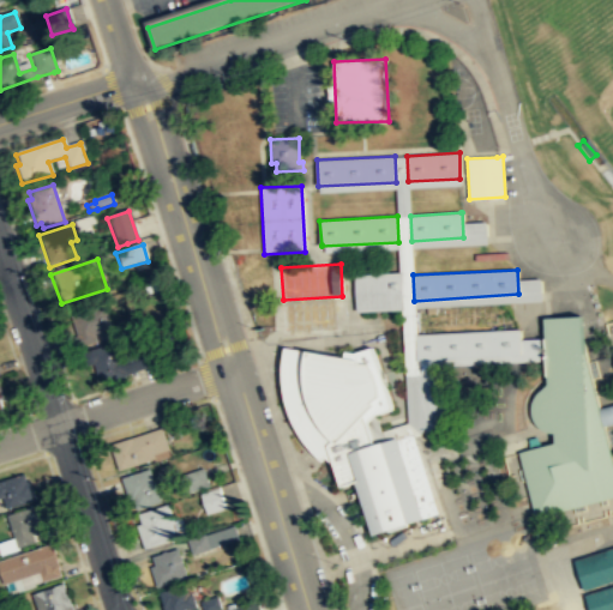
[(402,272),(404,310),(356,312),(355,273),(402,272)]
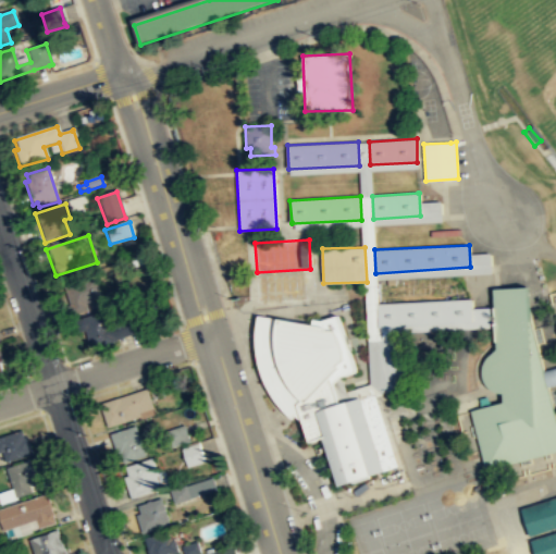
[(258,304),(303,302),(300,272),(257,274),(258,304)]
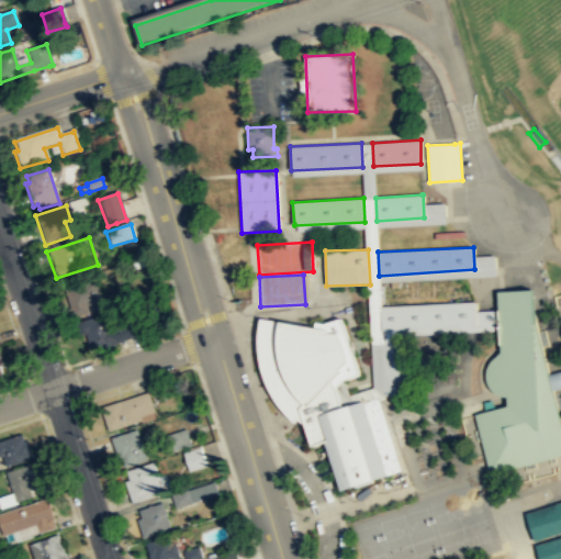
[(101,303),(94,282),(65,293),(73,320),(87,315),(85,309),(101,303)]
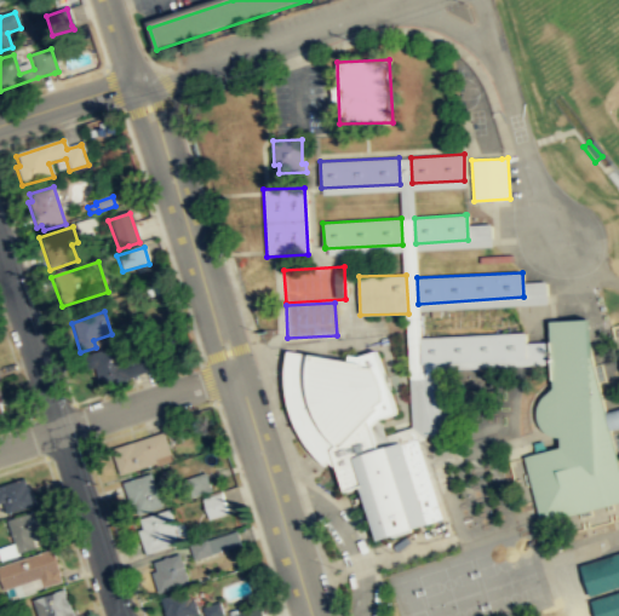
[(618,488),(618,502),(536,525),(519,460),(554,450),(546,391),(543,324),(584,322),(584,360),(603,431),(618,488)]
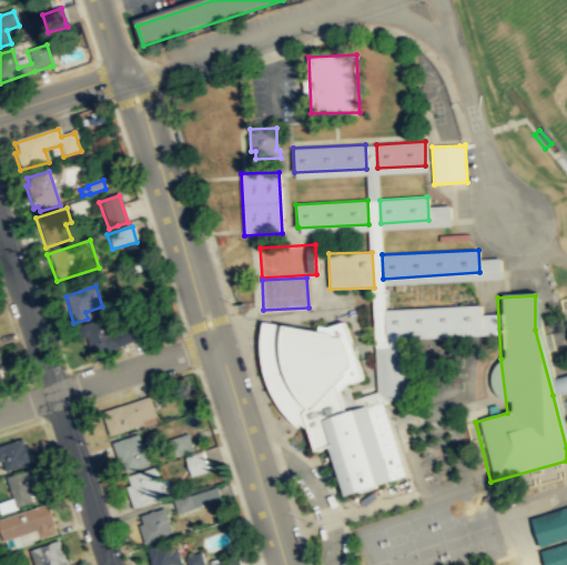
[(482,329),(482,305),(476,305),(385,310),(386,333),(482,329)]
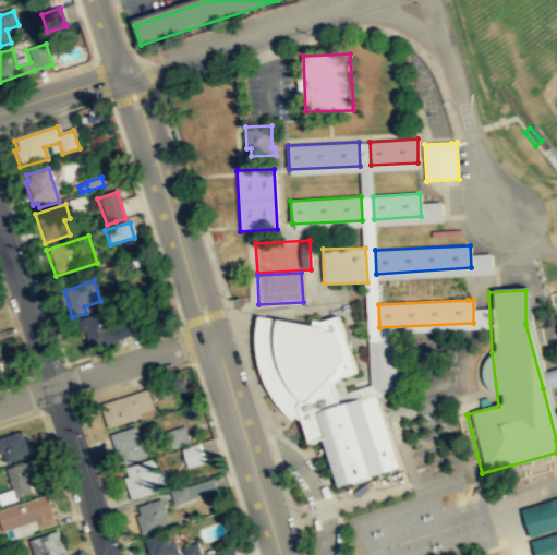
[(145,334),(89,351),(84,333),(77,334),(74,323),(103,314),(107,327),(140,317),(145,334)]
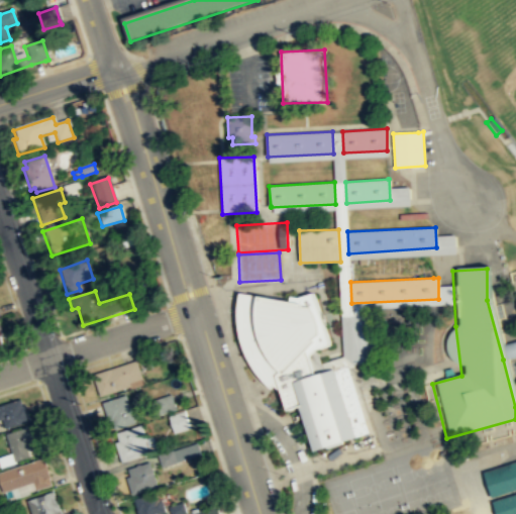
[(357,437),(346,440),(327,446),(314,451),(299,406),(287,409),(281,391),(274,386),(271,388),(258,378),(253,371),(247,363),(244,355),(243,352),(241,347),(240,343),(238,337),(238,333),(237,328),(236,324),(236,318),(236,313),(236,308),(238,295),(289,303),(290,298),(297,299),(312,295),(329,347),(314,352),(308,358),(315,374),(334,369),(335,372),(357,437)]
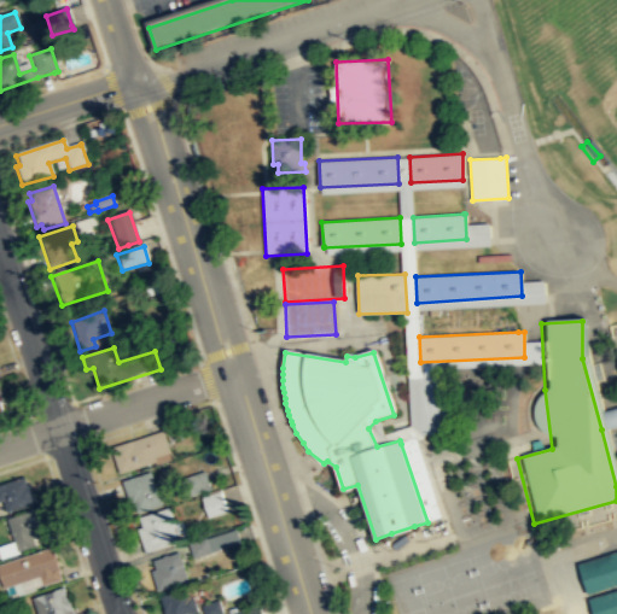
[(408,379),(444,378),(446,436),(424,437),(411,426),(408,379)]
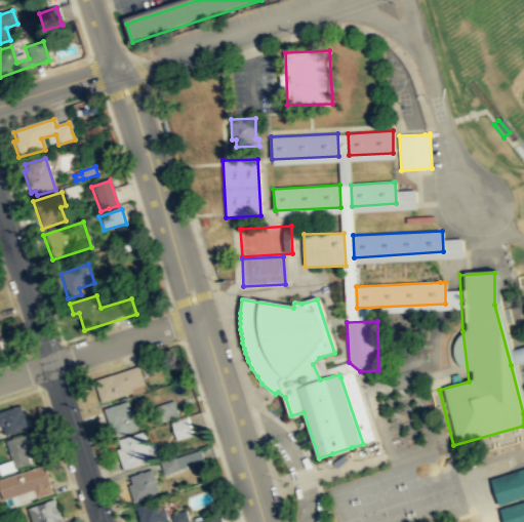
[(131,394),(113,400),(99,404),(93,383),(137,368),(137,370),(144,387),(130,391),(131,394)]
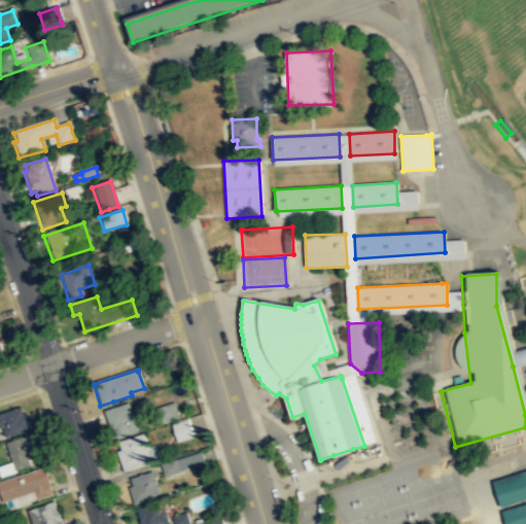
[(178,419),(176,412),(175,411),(173,404),(155,410),(161,425),(175,420),(178,419)]
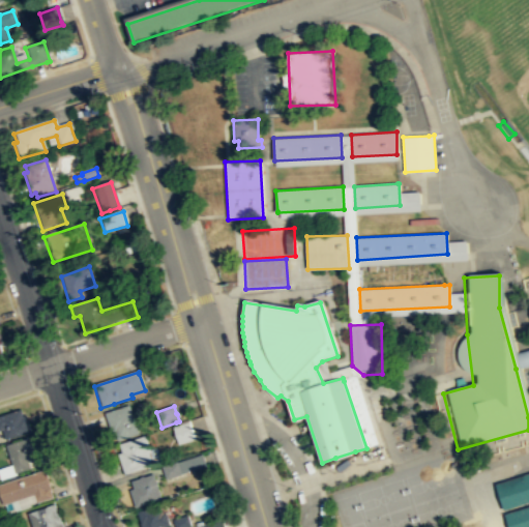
[(127,407),(137,436),(116,442),(113,436),(110,437),(104,414),(127,407)]
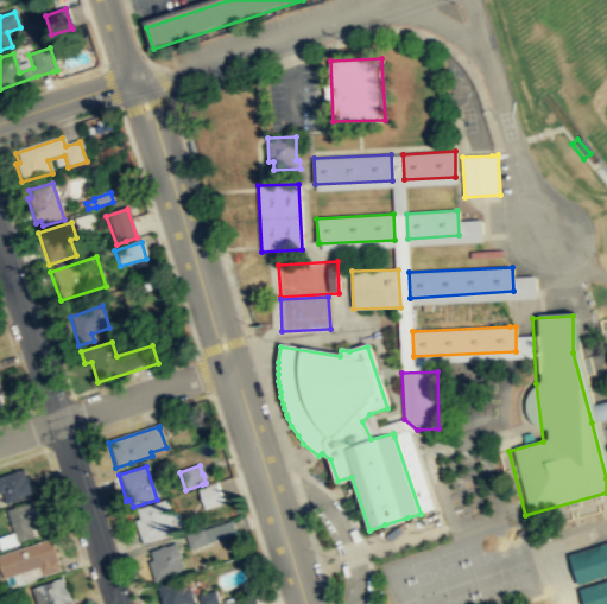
[(35,496),(29,478),(25,479),(23,471),(0,478),(0,495),(1,495),(5,507),(35,496)]
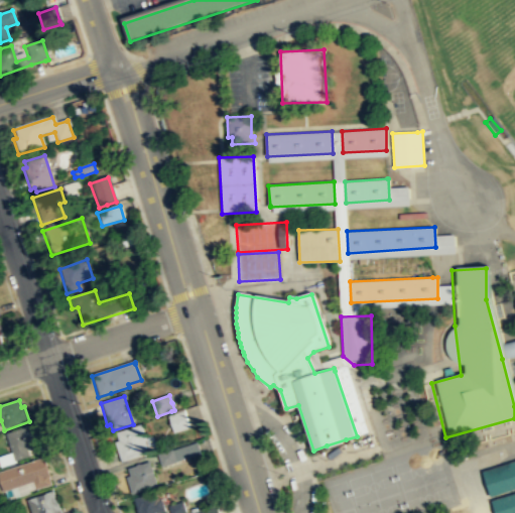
[(187,428),(185,421),(182,412),(166,417),(172,434),(187,428)]
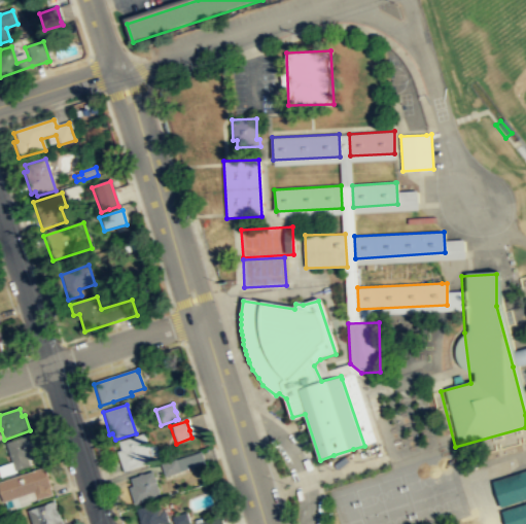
[(115,453),(123,474),(150,464),(146,452),(148,452),(143,434),(116,444),(119,452),(115,453)]
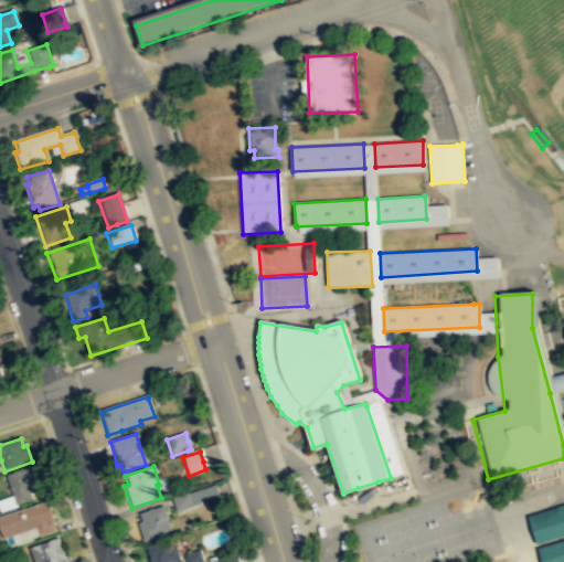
[(31,501),(14,507),(4,477),(30,468),(32,477),(36,476),(41,489),(28,494),(31,501)]
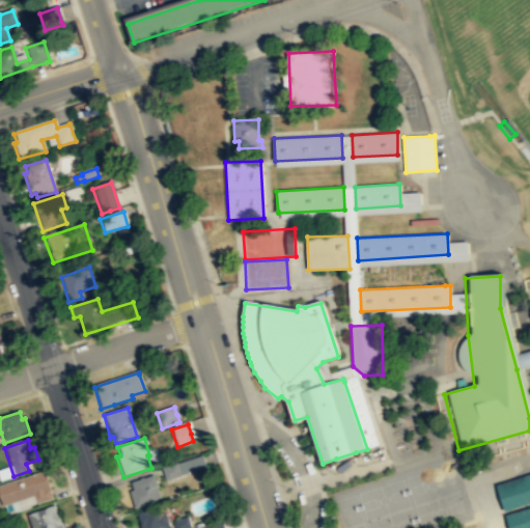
[(205,468),(201,456),(175,465),(160,469),(164,482),(179,477),(179,476),(205,468)]
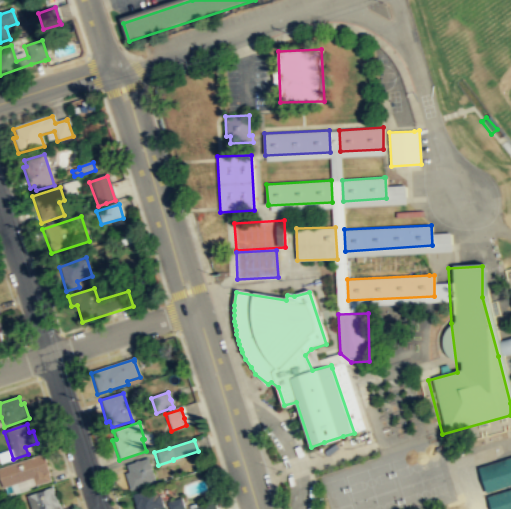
[(50,483),(42,456),(0,468),(0,483),(2,489),(31,480),(34,487),(50,483)]
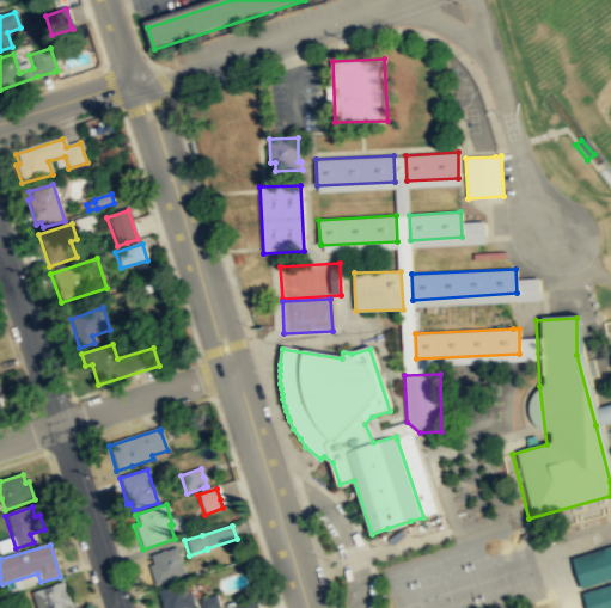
[(154,588),(185,578),(176,548),(150,557),(152,566),(147,567),(154,588)]
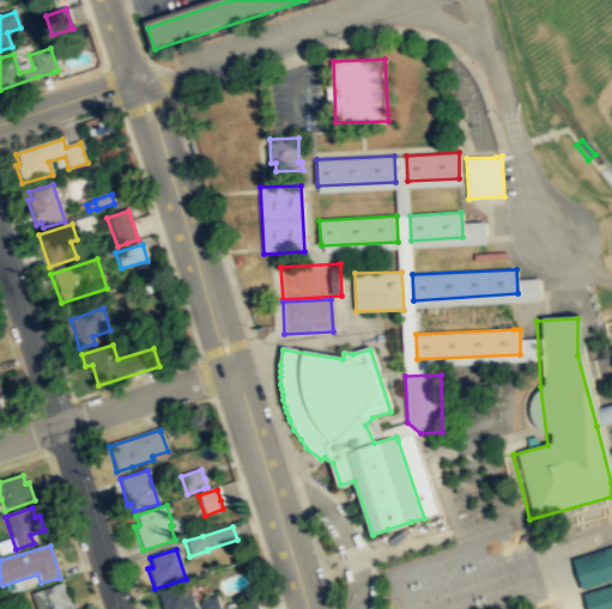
[(62,585),(68,608),(35,608),(31,595),(62,585)]
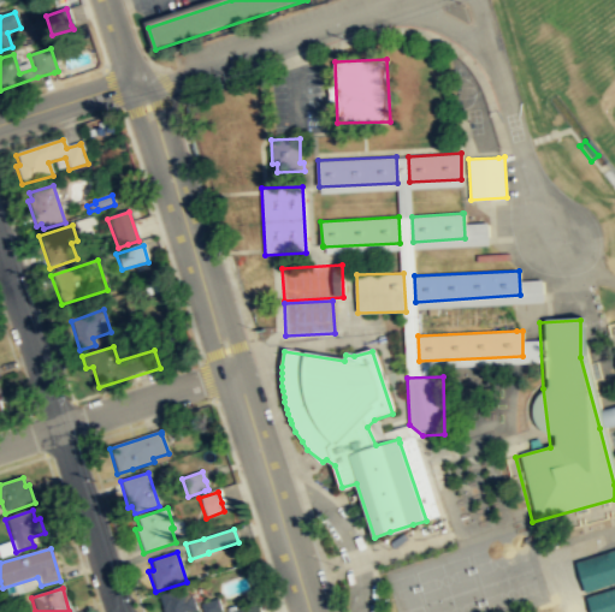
[(195,611),(188,588),(159,596),(158,596),(161,611),(195,611)]
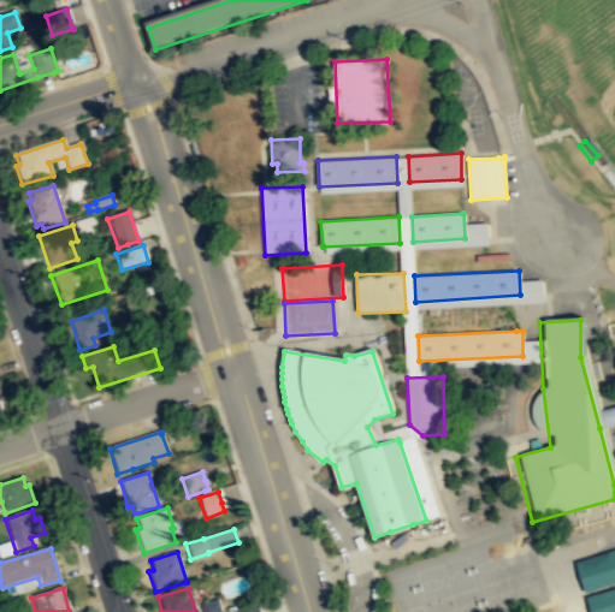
[(219,611),(217,600),(199,606),(201,611),(219,611)]
